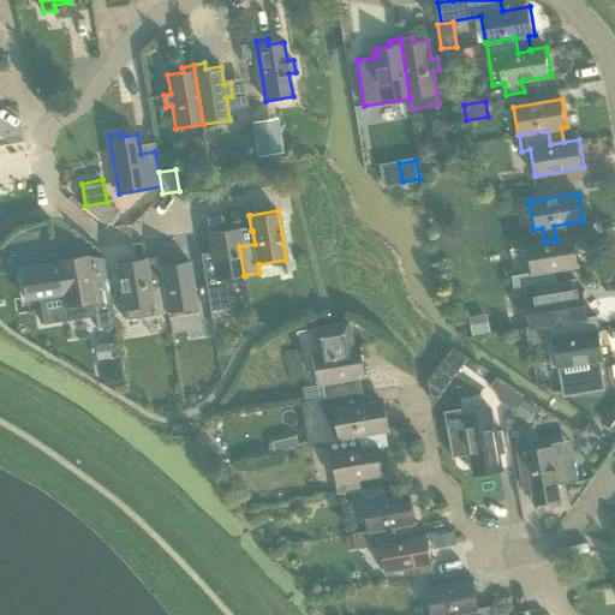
[(514,288),(537,285),(556,282),(556,281),(554,269),(580,266),(575,237),(569,238),(567,224),(554,226),(556,240),(544,242),(526,245),(531,273),(513,275),(514,288)]
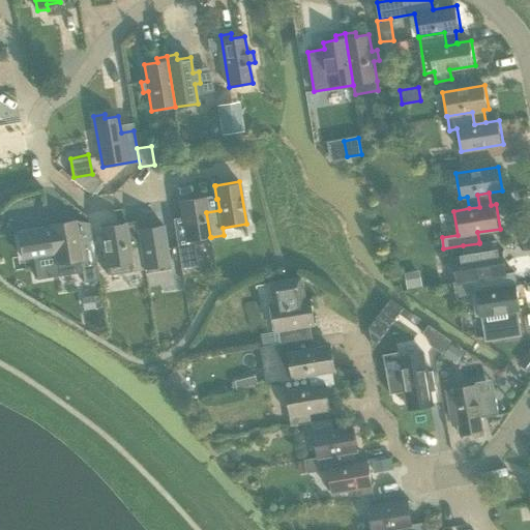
[(182,216),(173,218),(182,272),(199,270),(195,241),(210,238),(211,238),(211,237),(210,237),(206,212),(219,210),(217,199),(216,199),(205,201),(204,196),(179,200),(182,216)]
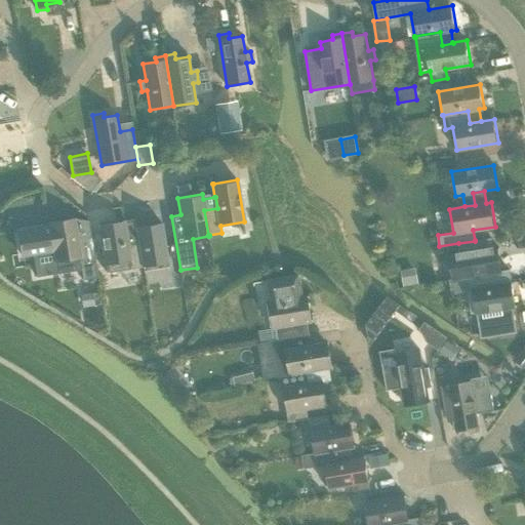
[(50,227),(17,232),(22,256),(54,250),(57,274),(81,270),(83,280),(97,278),(89,227),(75,229),(73,216),(72,216),(73,218),(50,221),(50,220),(49,220),(50,227)]
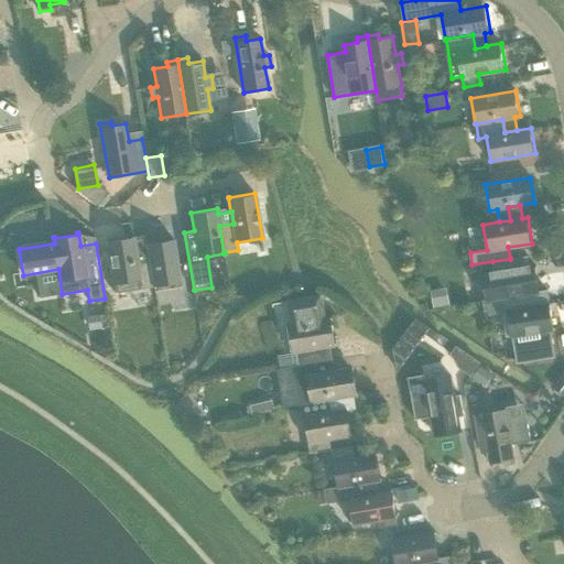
[(147,235),(132,237),(137,262),(150,259),(154,286),(154,288),(180,283),(173,238),(148,241),(147,235)]
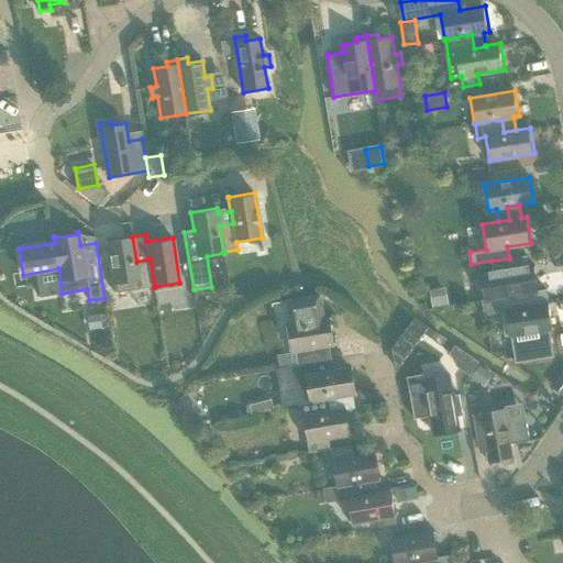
[(132,236),(132,235),(106,240),(113,285),(139,280),(140,288),(154,286),(150,258),(136,262),(132,236)]
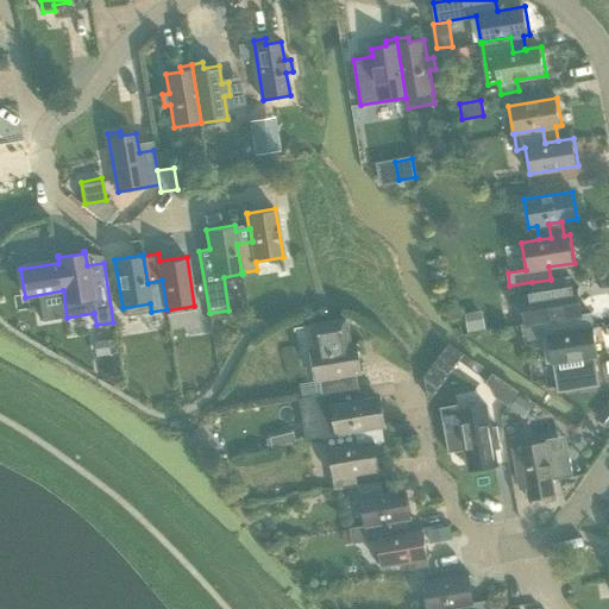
[(551,280),(532,282),(534,294),(529,295),(534,322),(552,320),(552,319),(564,318),(566,332),(594,327),(591,312),(583,313),(578,287),(571,288),(570,276),(551,278),(551,280)]
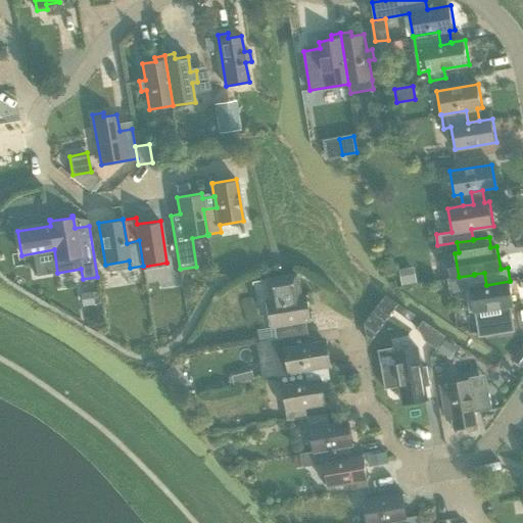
[(273,339),(301,334),(310,333),(307,320),(313,319),(308,294),(303,295),(299,273),(269,278),(273,302),(267,303),(273,339)]
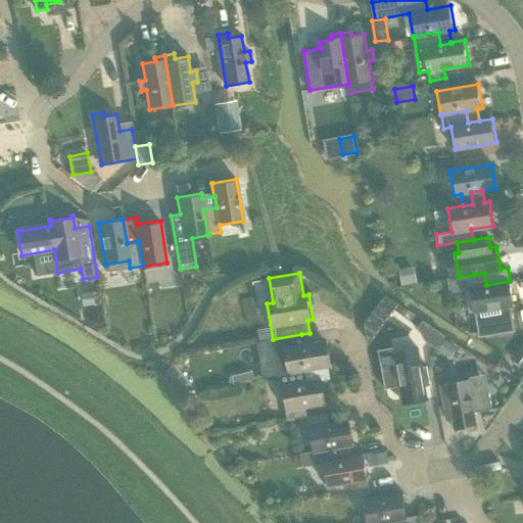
[(511,281),(510,281),(486,285),(484,273),(474,274),(474,275),(476,287),(469,288),(473,312),(497,307),(498,315),(497,315),(498,323),(521,319),(522,311),(521,302),(515,303),(511,281)]
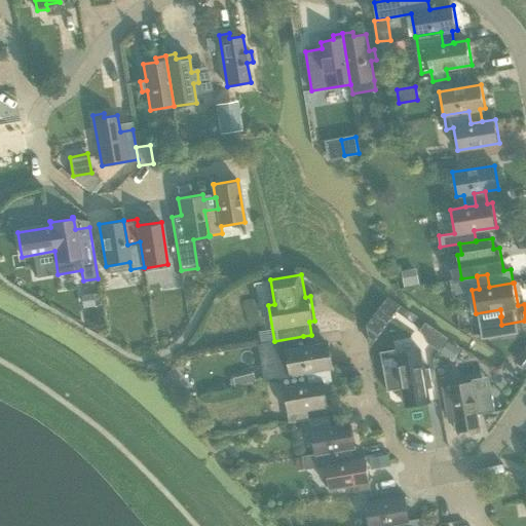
[(392,318),(379,309),(367,326),(371,349),(392,318)]
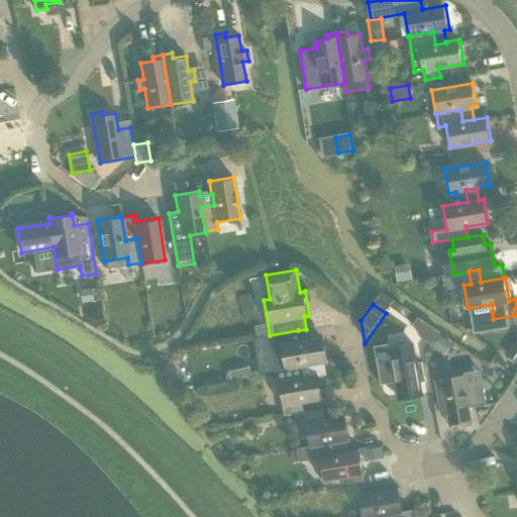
[(439,331),(429,325),(422,337),(431,343),(439,331)]
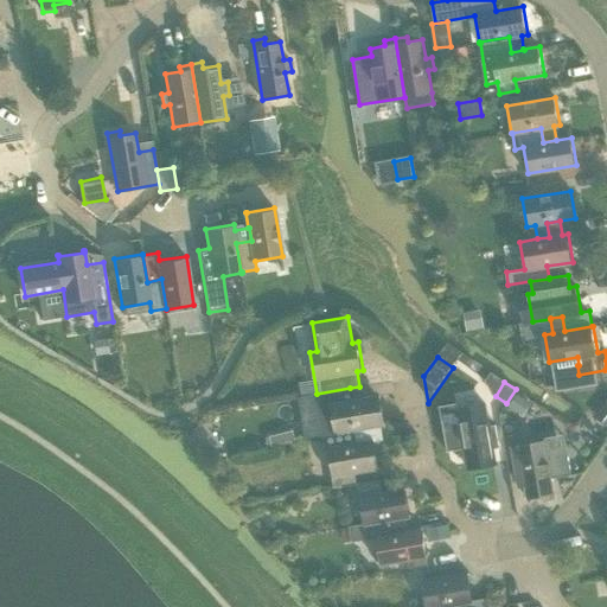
[(350,388),(317,394),(323,435),(328,447),(330,447),(330,448),(357,443),(355,428),(379,425),(382,425),(377,396),(352,401),(350,388)]
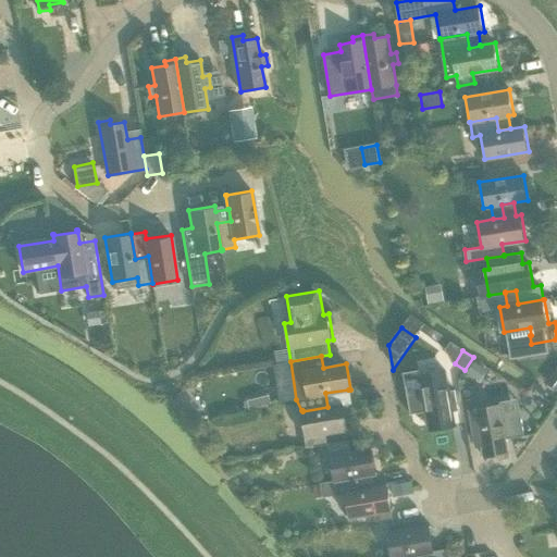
[(419,370),(403,372),(410,415),(426,412),(430,429),(441,426),(440,421),(454,419),(452,411),(458,410),(455,390),(448,391),(445,370),(420,374),(419,370)]
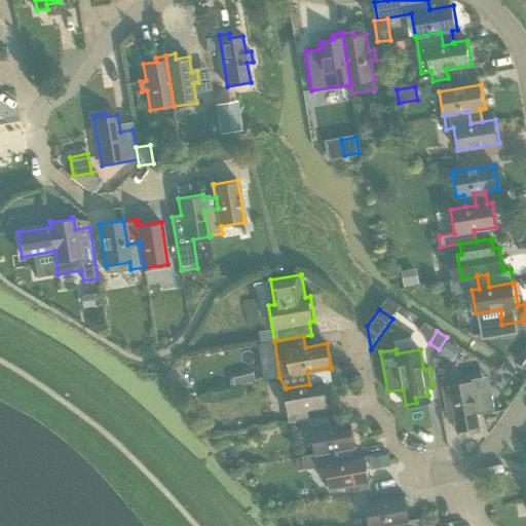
[(286,387),(285,387),(283,387),(287,412),(289,422),(309,419),(307,409),(329,405),(326,381),(332,380),(329,368),(307,371),(309,384),(286,388),(286,387)]
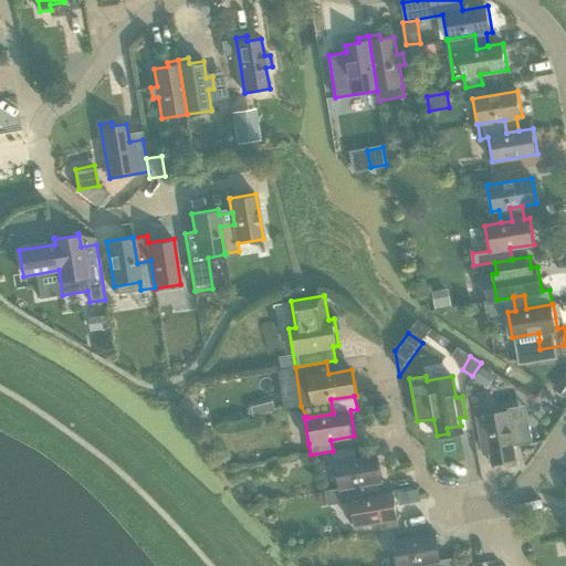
[(509,410),(483,415),(486,436),(481,437),(483,448),(489,447),(492,464),(506,462),(506,467),(517,464),(514,444),(532,441),(528,422),(511,425),(509,410)]
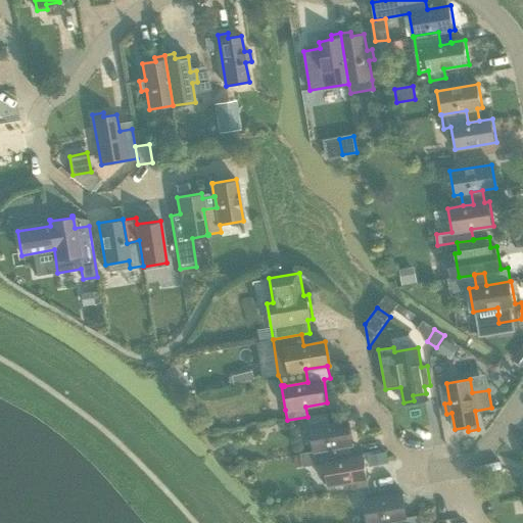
[(308,427),(313,450),(338,446),(340,459),(351,457),(349,445),(354,444),(350,420),(329,424),(327,413),(307,417),(310,427),(308,427)]
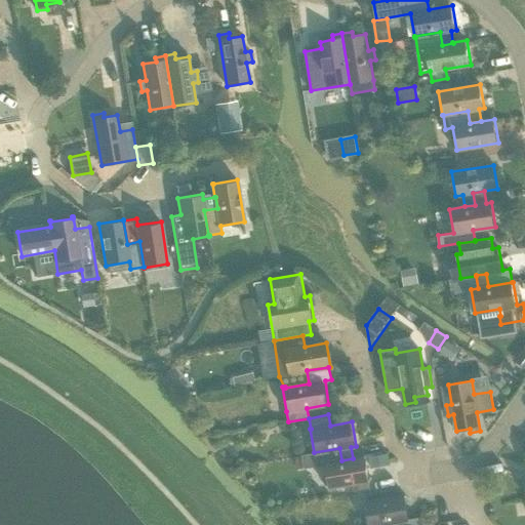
[(339,448),(314,452),(314,453),(316,466),(324,465),(328,488),(370,480),(366,456),(353,458),(341,460),(339,448)]
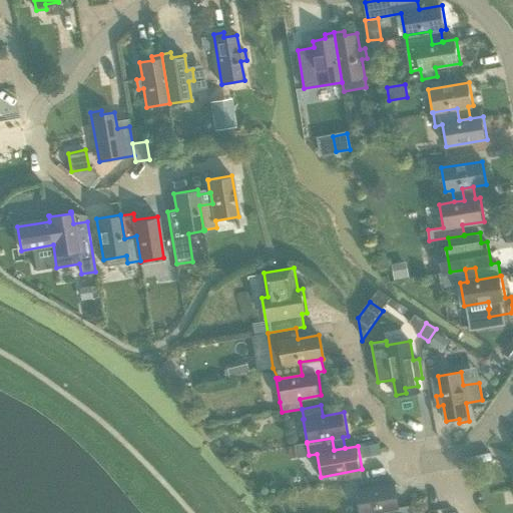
[(368,453),(380,451),(379,443),(367,445),(368,453)]
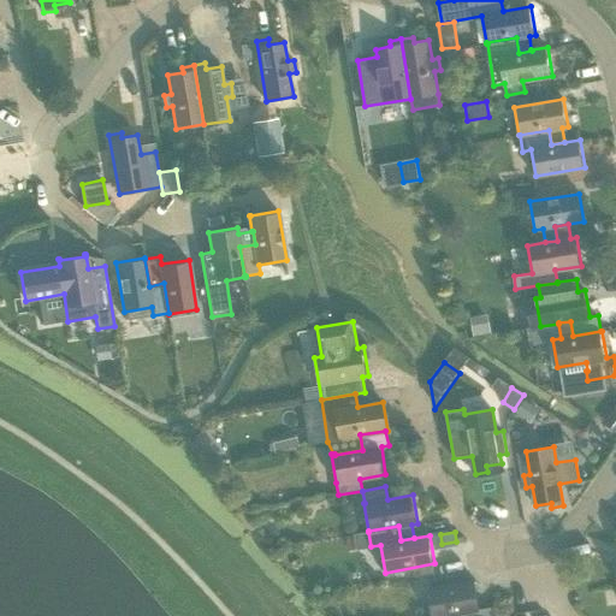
[(477,581),(427,590),(431,615),(442,615),(462,612),(462,615),(492,615),(491,606),(481,608),(477,581)]
